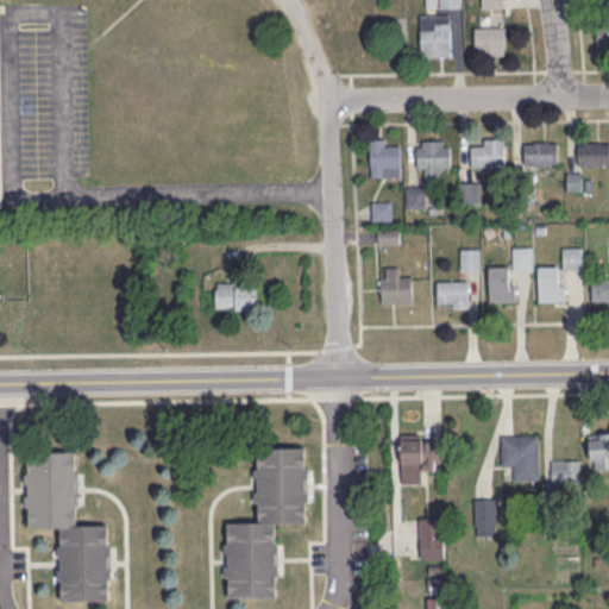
[(420,56),(452,56),(452,14),(420,14),(420,56)]
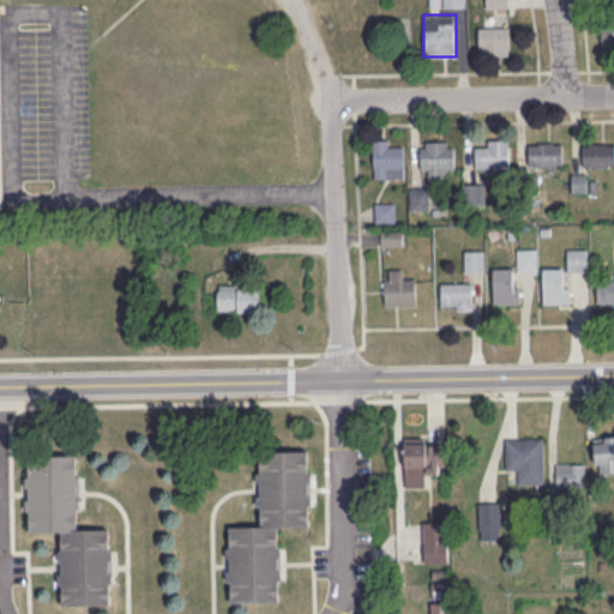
[(479,55),(510,55),(510,26),(479,26),(479,55)]
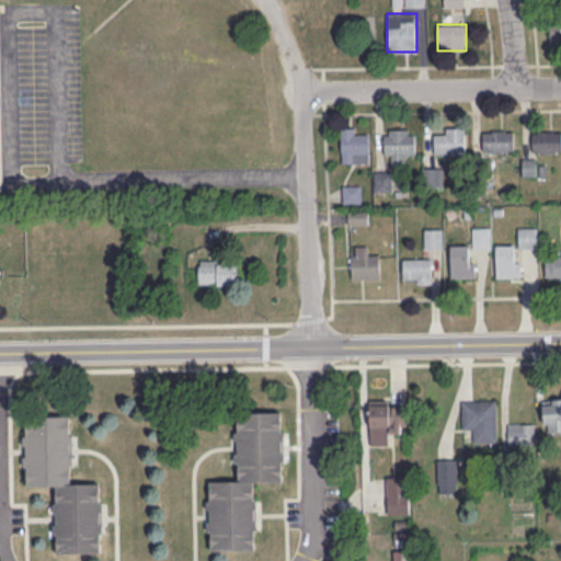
[(341,126),(341,152),(369,151),(368,133),(354,133),(354,126),(341,126)]
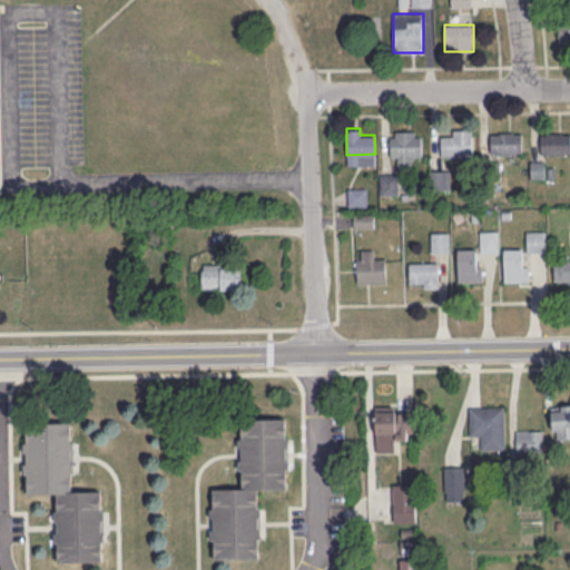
[(390,136),(390,156),(396,156),(396,169),(412,169),(412,155),(421,155),(421,135),(414,136),(414,129),(395,130),(395,136),(390,136)]
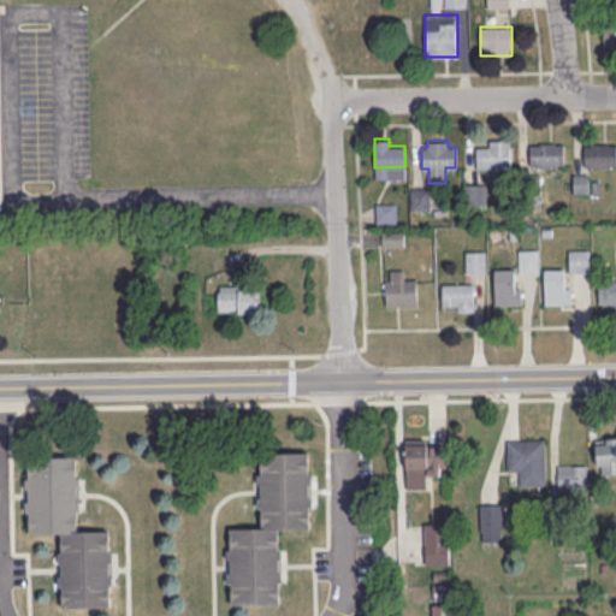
[(510,141),(477,141),(477,169),(510,169),(510,141)]
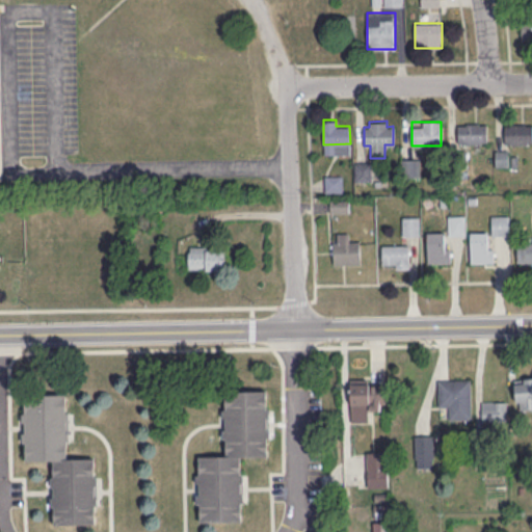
[(506,124),(506,143),(531,142),(531,125),(520,125),(520,123),(506,124)]
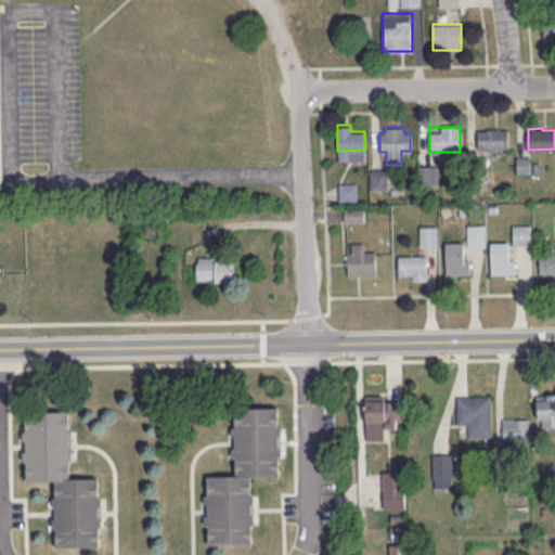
[(508,129),(477,129),(477,150),(508,150),(508,129)]
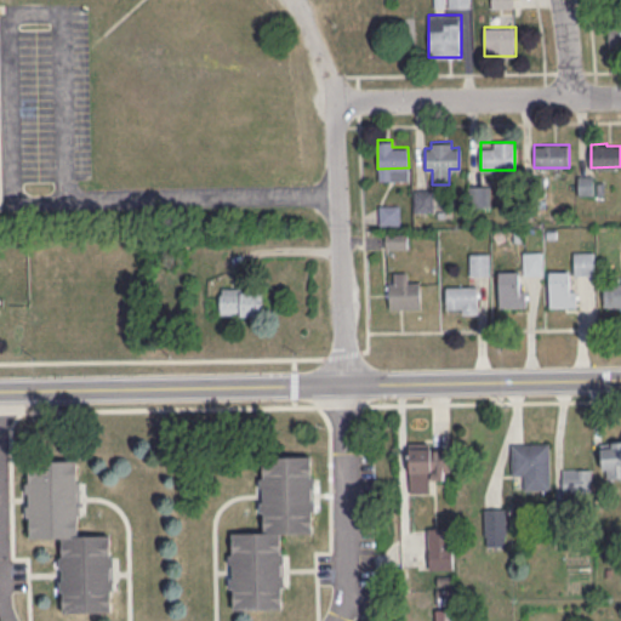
[(468,184),(488,184),(489,206),(469,206),(468,184)]
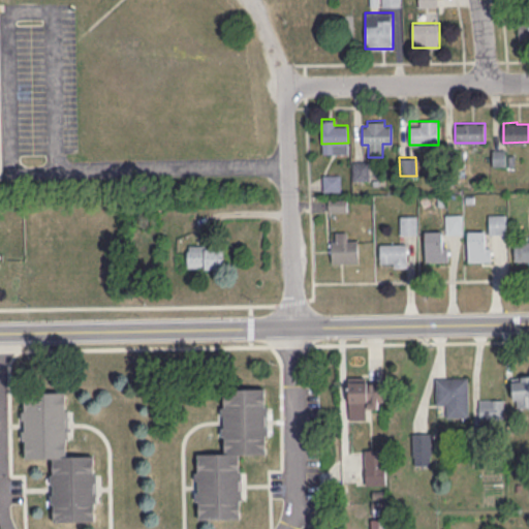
[(352,161),(369,160),(370,179),(352,179),(352,161)]
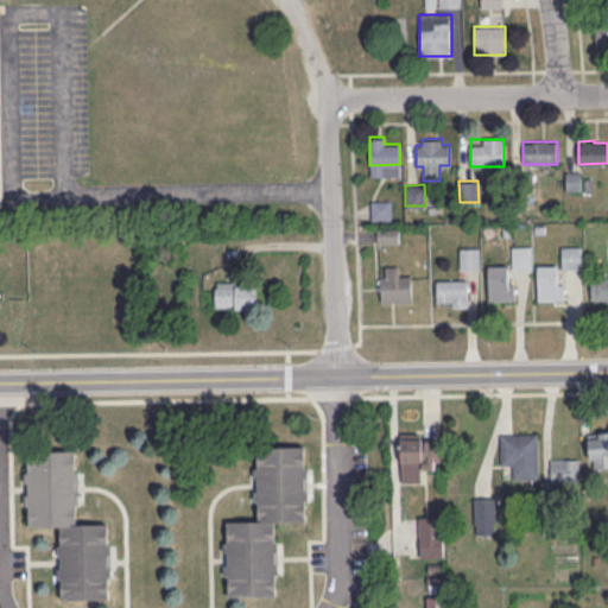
[(372,198),(391,198),(391,219),(372,220),(372,198)]
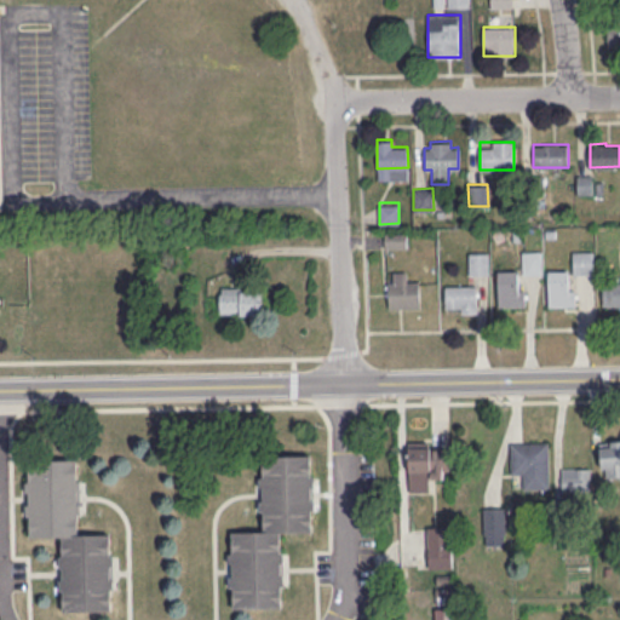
[(385,233),(385,247),(407,247),(407,233),(385,233)]
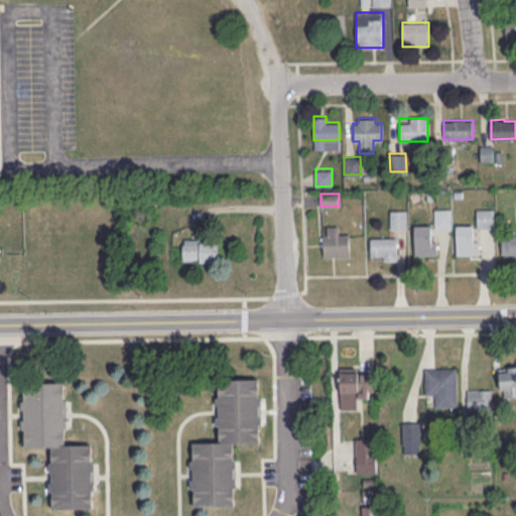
[(390,210),(406,209),(407,227),(390,227),(390,210)]
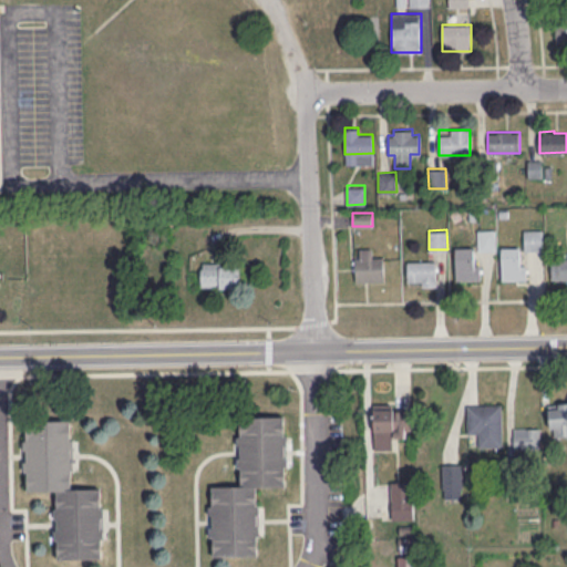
[(477,229),(495,229),(495,248),(477,249),(477,229)]
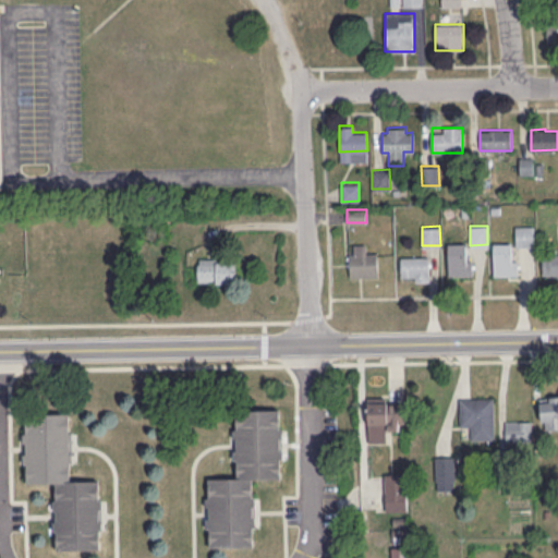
[(516,226),(533,226),(534,245),(516,245),(516,226)]
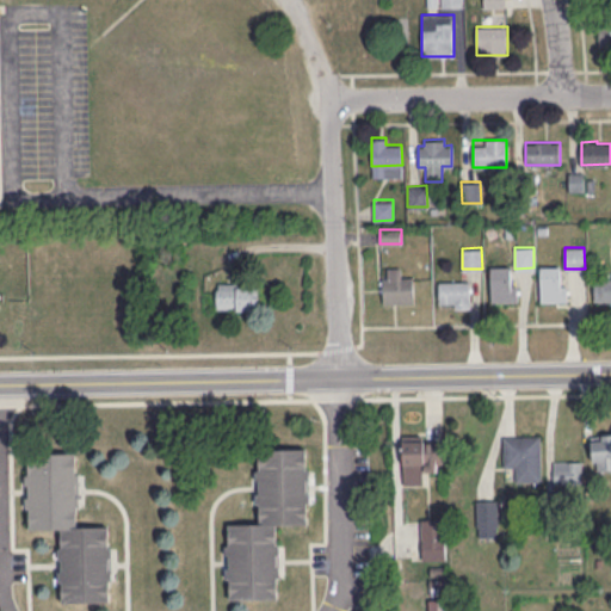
[(539,265),(560,264),(560,284),(567,284),(567,301),(541,301),(539,265)]
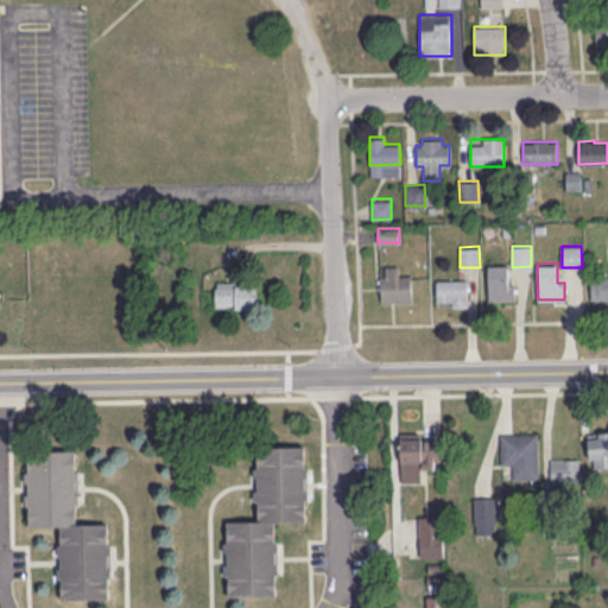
[(487,264),(507,264),(508,283),(514,283),(514,299),(488,301),(487,264)]
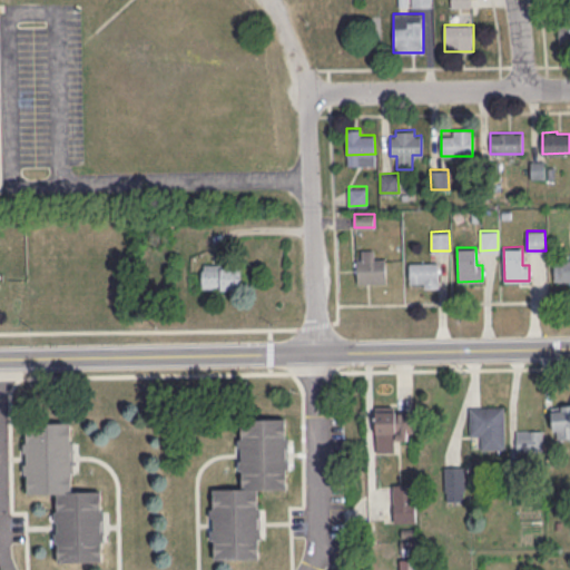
[(356,257),(385,257),(385,281),(357,281),(356,257)]
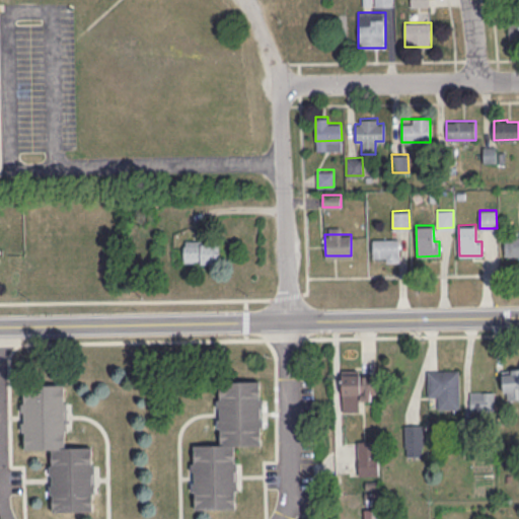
[(504,234),(518,234),(518,255),(505,255),(504,234)]
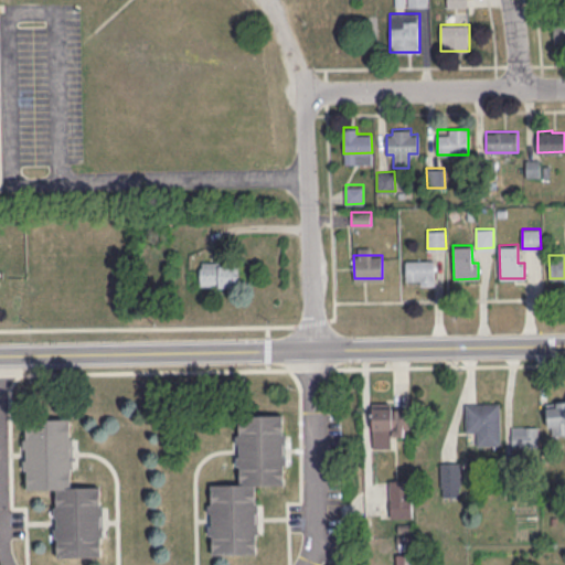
[(405,259),(434,259),(434,283),(405,283),(405,259)]
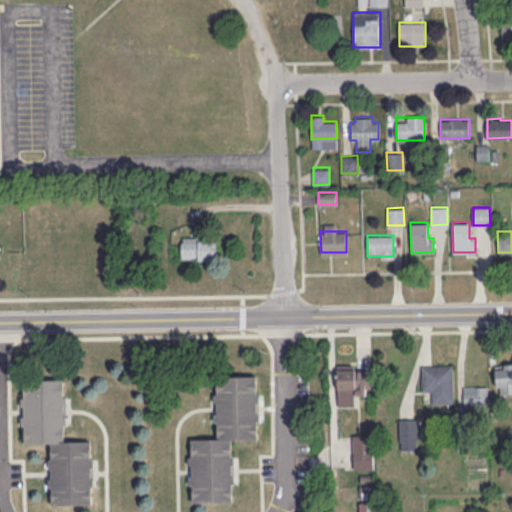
[(216,237),(182,237),(182,259),(216,259),(216,237)]
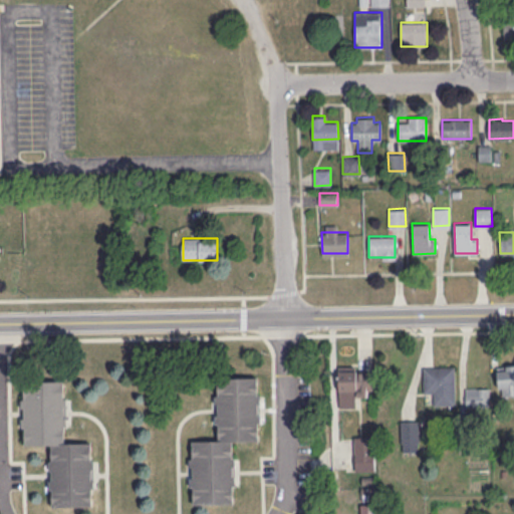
[(498,396),(513,395),(513,364),(498,365),(498,396)]
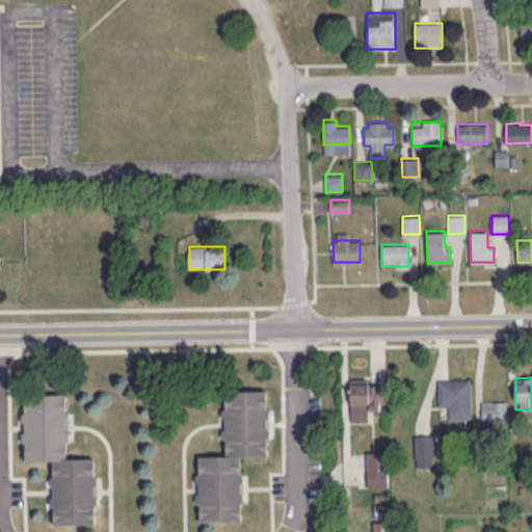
[(439,379),(439,407),(450,407),(450,419),(472,419),(472,379),(439,379)]
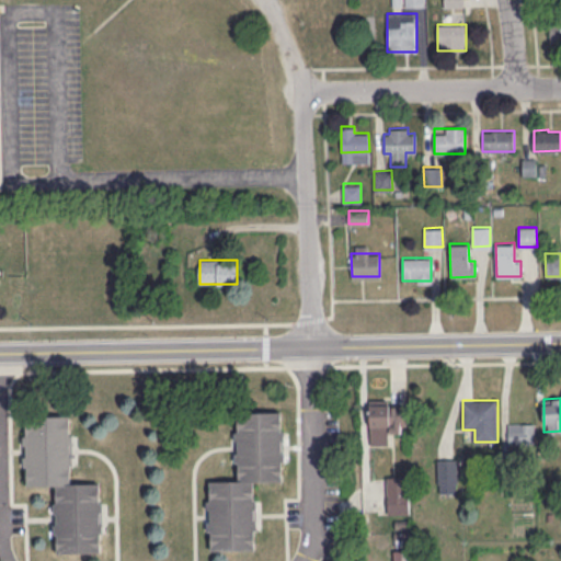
[(405,403),(370,403),(370,444),(389,444),(389,432),(405,432),(405,403)]
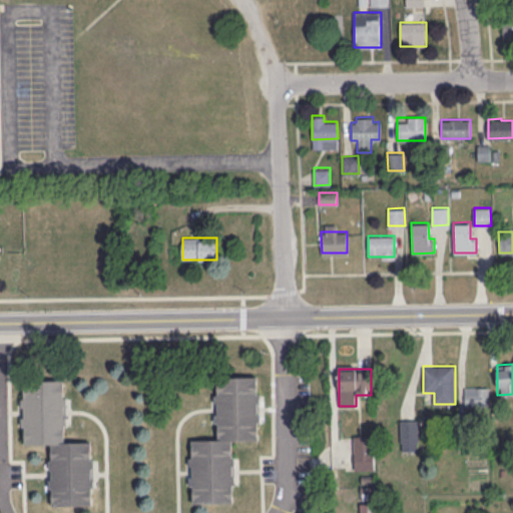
[(257,376),(259,439),(231,439),(217,439),(216,408),(216,378),(257,376)]
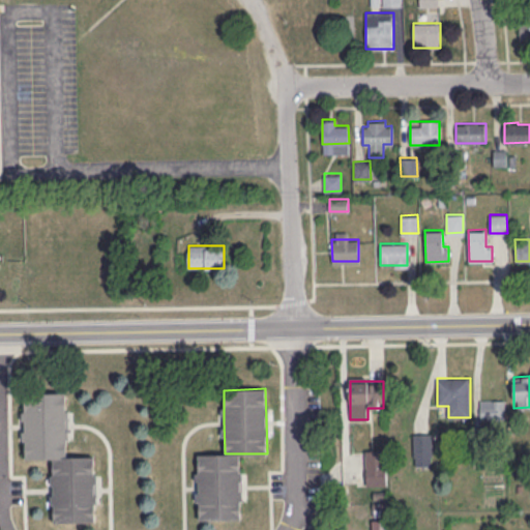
[(25,392),(65,391),(65,424),(66,457),(53,457),(26,458),(25,392)]
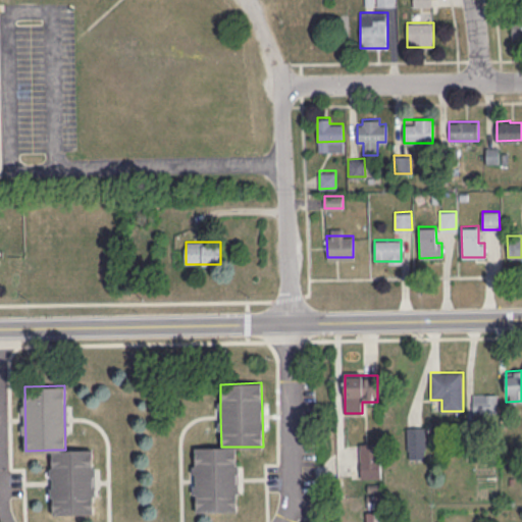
[(497,394),(472,394),(472,413),(497,413),(497,394)]
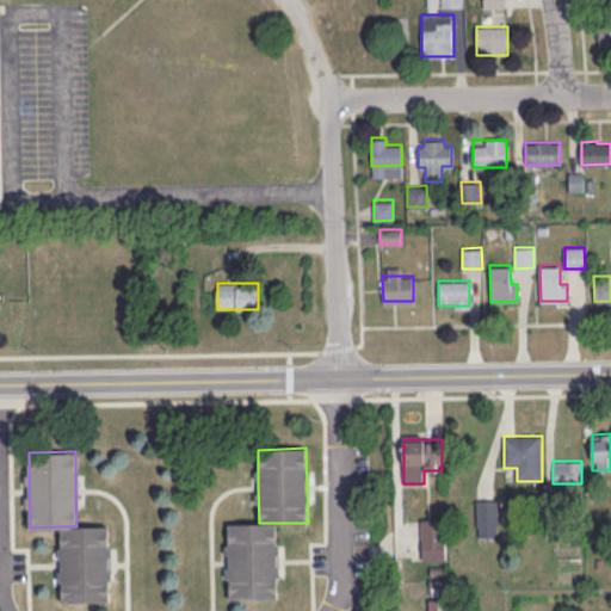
[(497,537),(497,499),(476,499),(476,537),(497,537)]
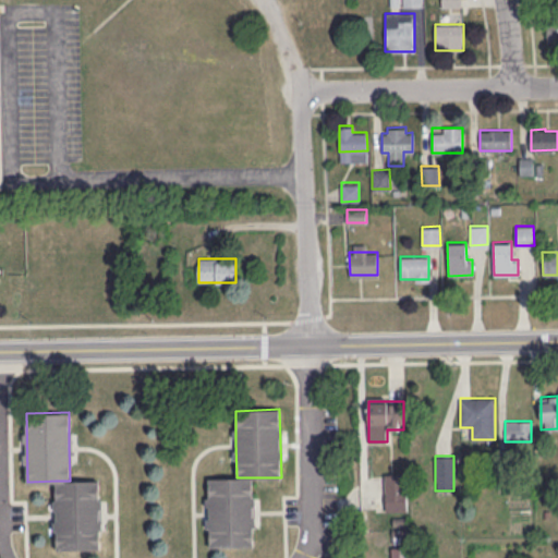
[(407,473),(385,473),(385,511),(407,511),(407,473)]
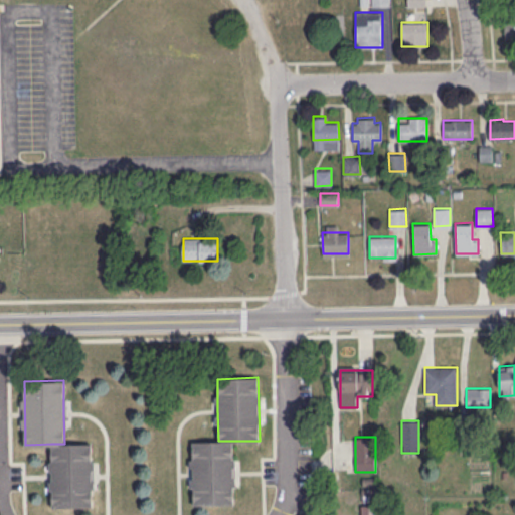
[(192,441),(192,473),(193,504),(233,504),(232,441),(192,441)]
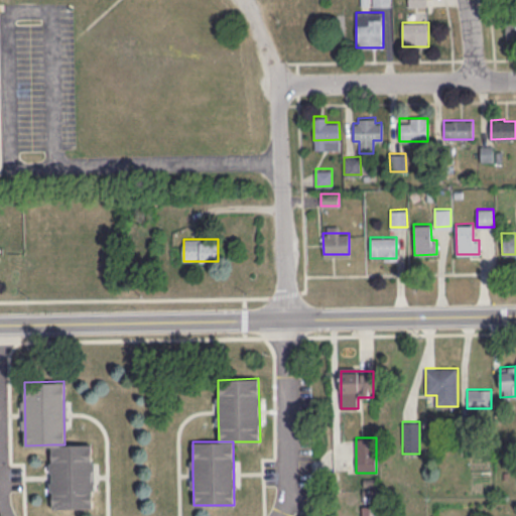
[(92,443),(93,476),(93,507),(52,508),(51,444),(65,444),(92,443)]
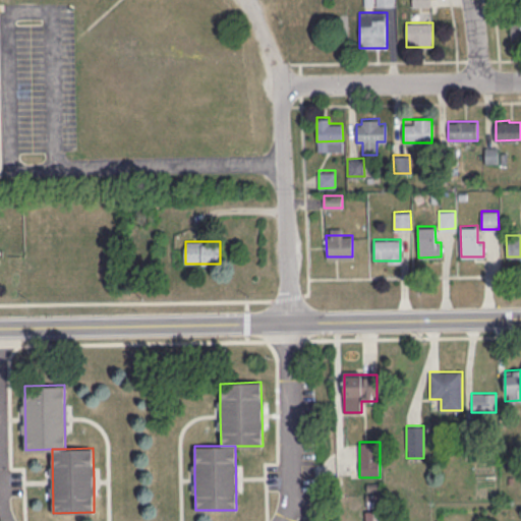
[(382,520),(382,511),(366,511),(365,520),(382,520)]
